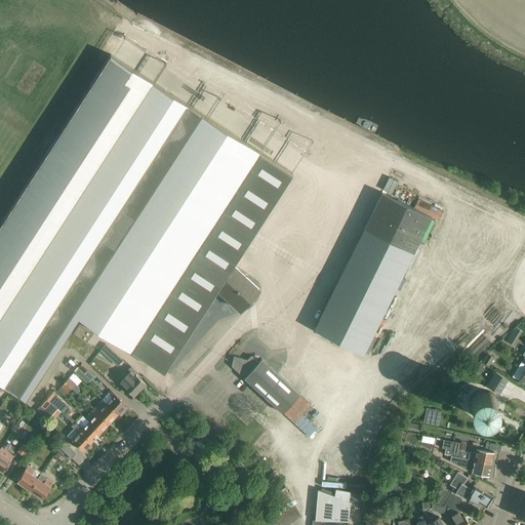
[(292,174),(283,168),(110,56),(0,226),(0,380),(26,398),(79,316),(164,371),(217,289),(240,310),(259,289),(235,267),(223,280),(292,174)]
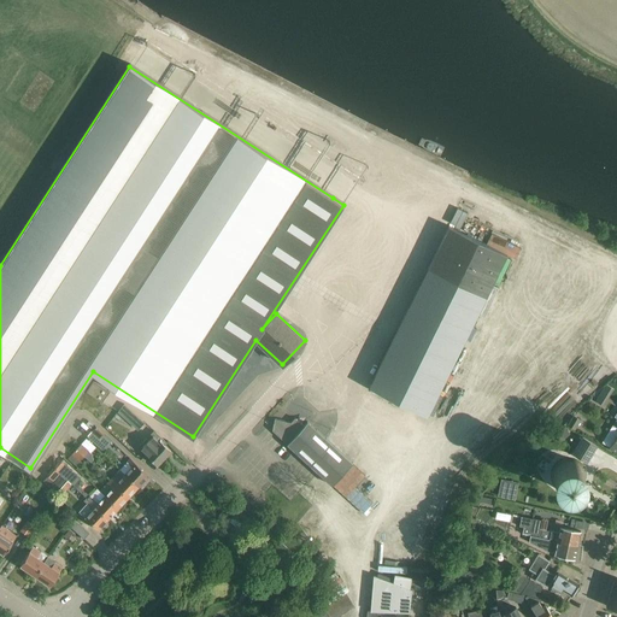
[(370,386),(427,415),(506,254),(448,225),(370,386)]
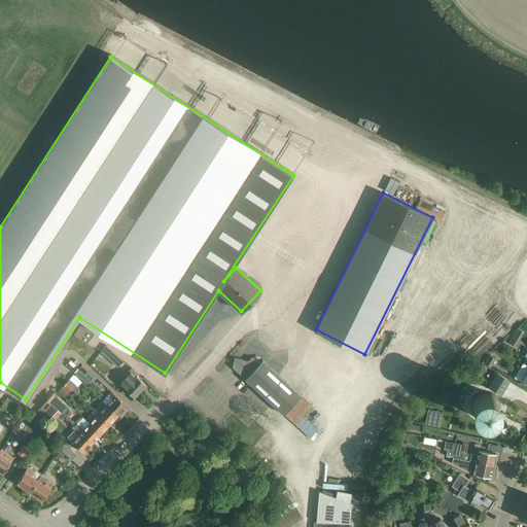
[(94,334),(79,325),(73,335),(88,343),(94,334)]
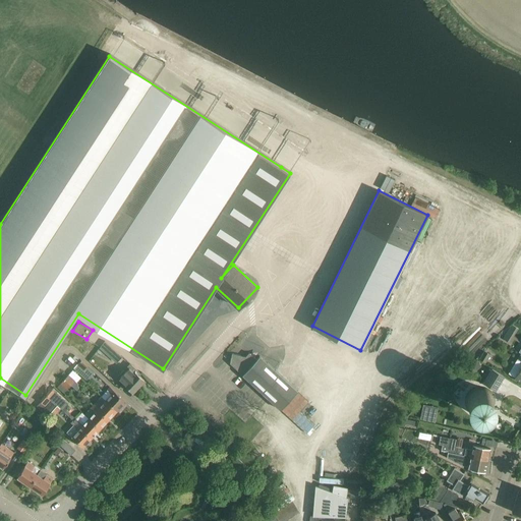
[(105,341),(100,347),(116,363),(122,357),(105,341)]
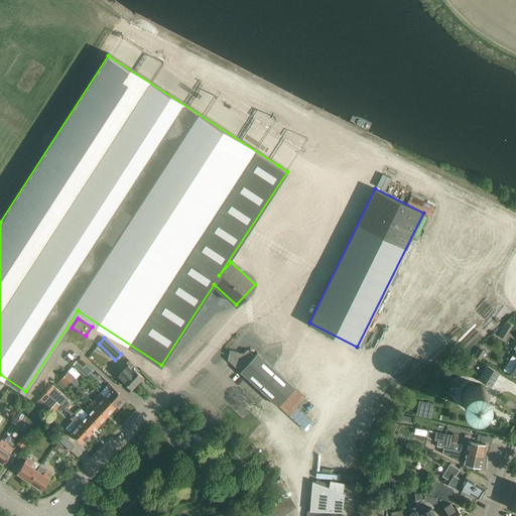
[(475,355),(482,359),(487,351),(480,347),(475,355)]
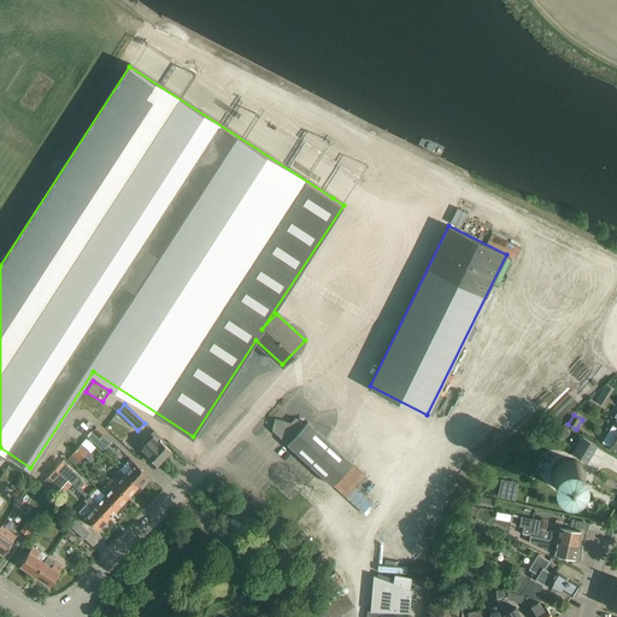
[(353,463),(307,422),(304,425),(295,418),(292,422),(275,419),(272,430),(333,486),(353,463)]
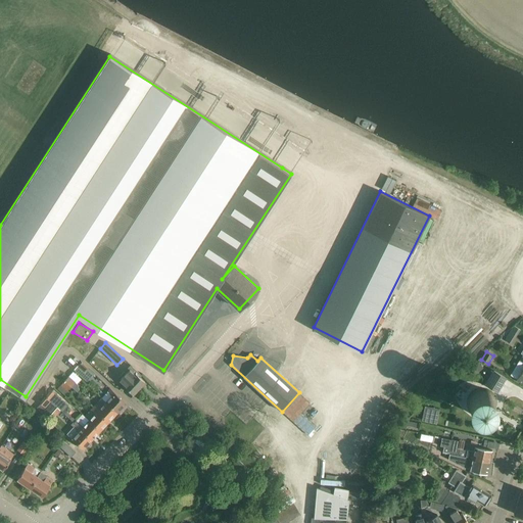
[(95,374),(88,368),(82,362),(75,370),(88,382),(95,374)]
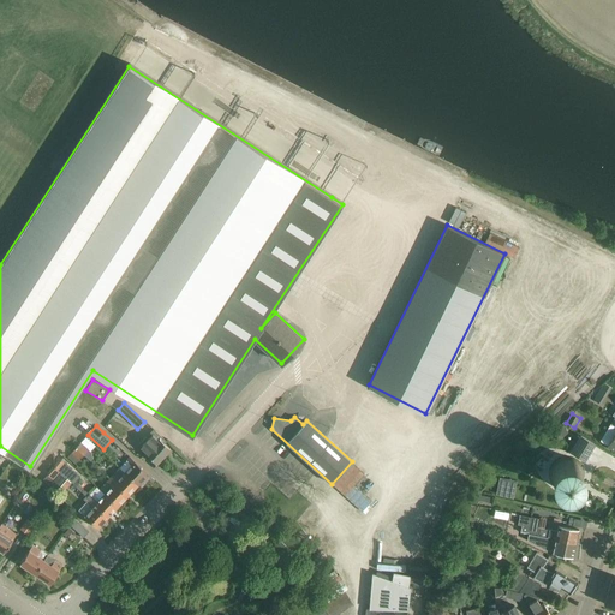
[(613,428),(603,443),(608,446),(608,447),(614,451),(614,428),(614,429),(613,428)]
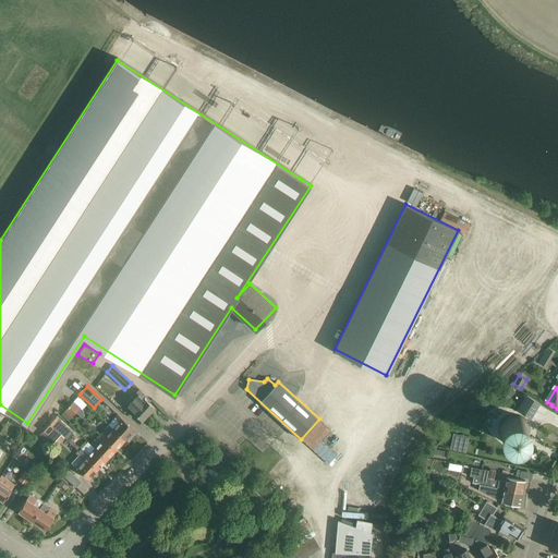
[(140,389),(125,404),(132,411),(143,421),(155,409),(144,398),(146,396),(140,389)]
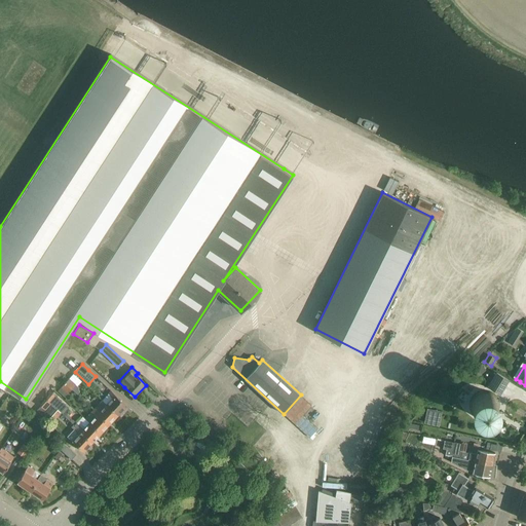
[(501,395),(510,380),(496,372),(488,386),(501,395)]
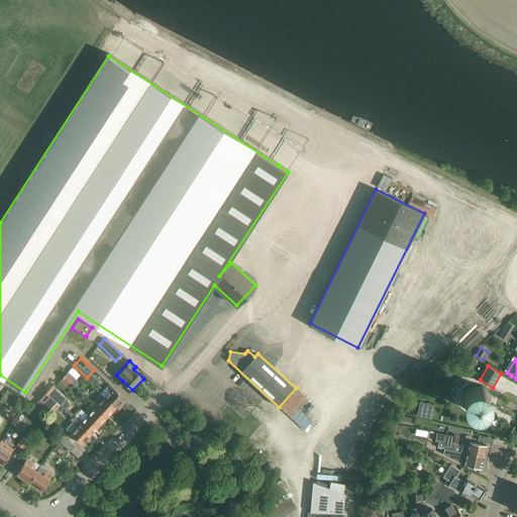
[(73,367),(68,373),(74,378),(76,380),(81,375),(73,367)]
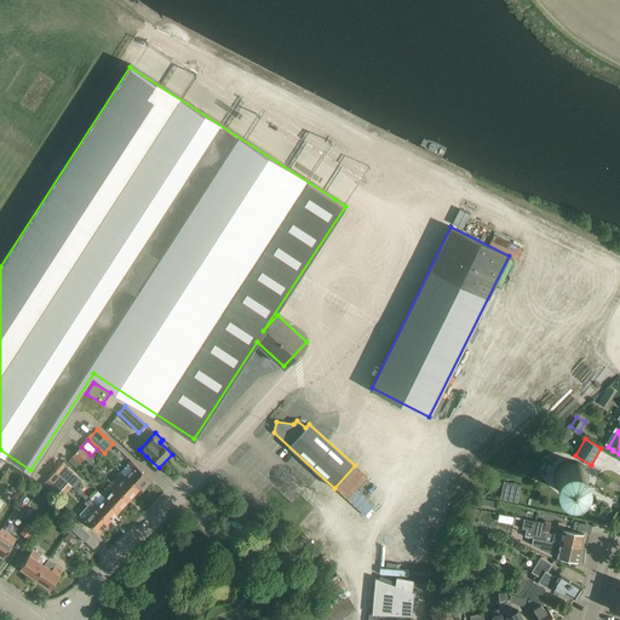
[(84,459),(89,453),(81,447),(76,452),(84,459)]
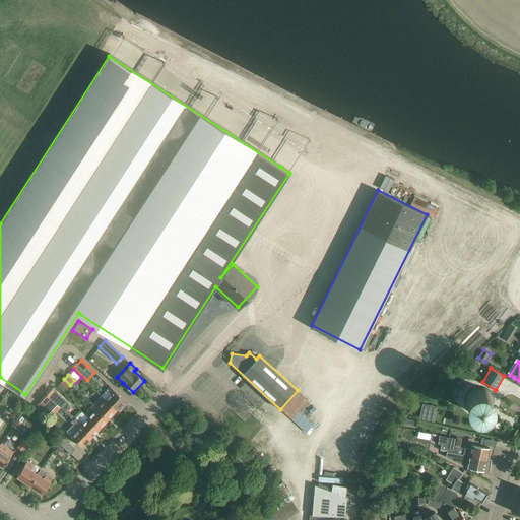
[(67,388),(70,385),(64,379),(57,387),(65,394),(69,390),(67,388)]
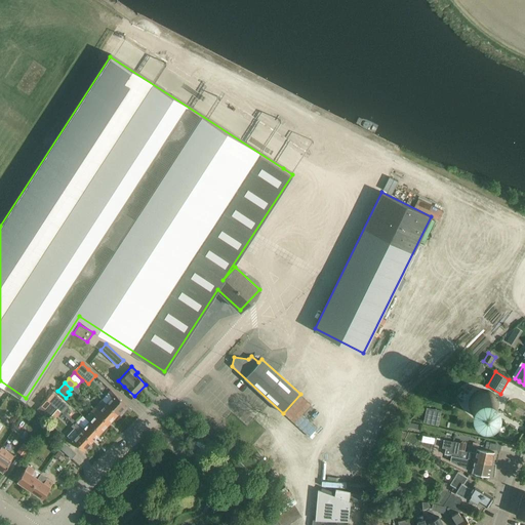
[(107,404),(117,414),(126,404),(111,391),(108,394),(112,398),(107,404)]
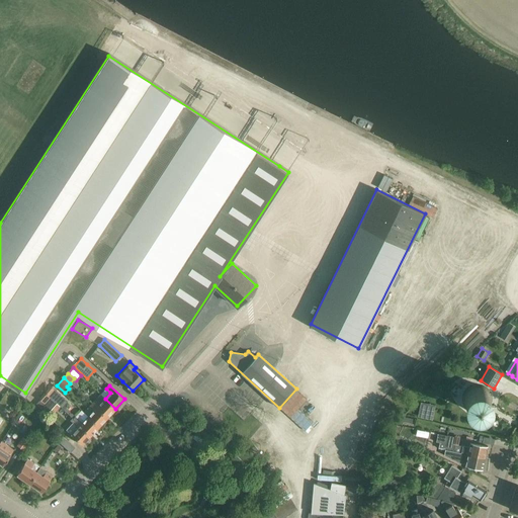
[(478,415),(480,415),(483,414),(485,413),(487,411),(489,410),(490,408),(491,405),(492,403),(492,400),(492,398),(491,395),(490,393),(489,391),(487,389),(485,387),(483,385),(480,385),(478,385),(475,385),(472,385),(471,386),(469,387),(467,389),(465,391),(464,393),(463,395),(462,398),(462,400),(462,403),(463,405),(464,408),(465,410),(467,411),(469,413),(472,414),(475,415),(478,415)]
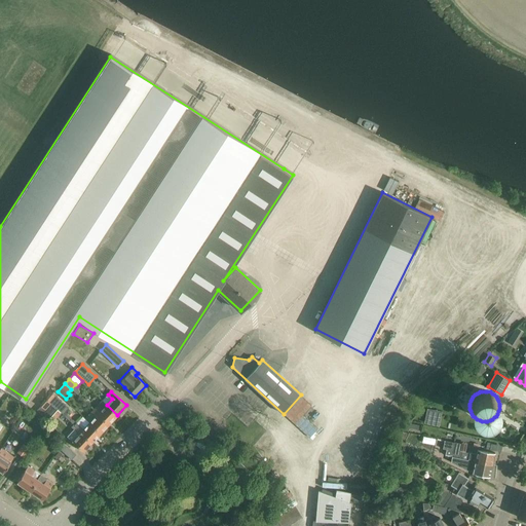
[(47,400),(50,404),(57,397),(52,393),(47,400)]
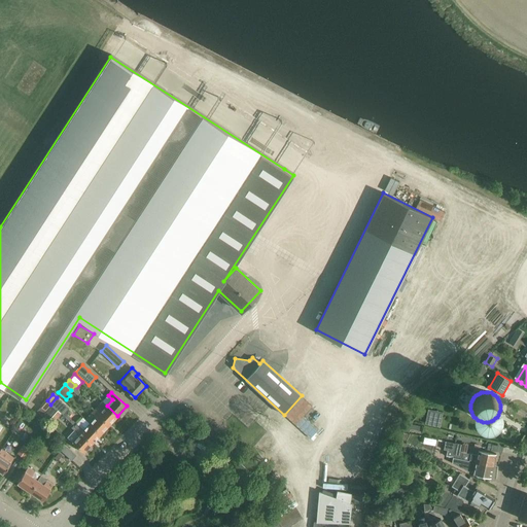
[(50,405),(47,400),(37,412),(48,421),(50,418),(54,421),(61,414),(50,405)]
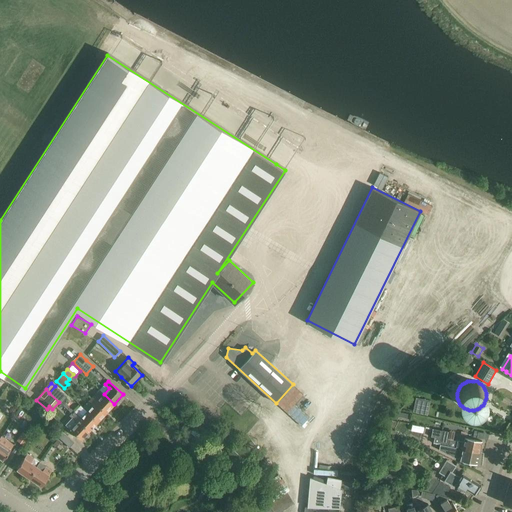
[(93,396),(91,399),(106,413),(114,404),(104,394),(99,390),(93,396)]
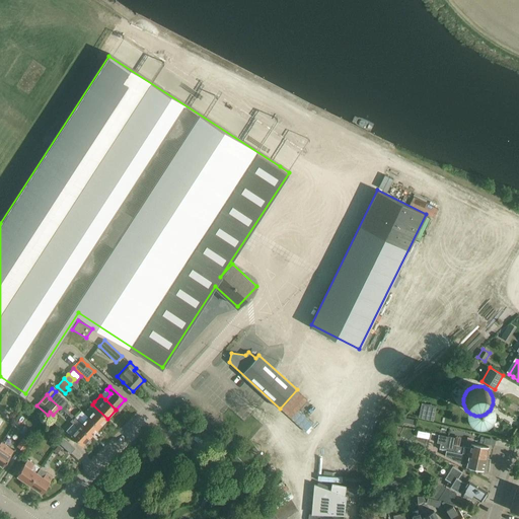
[(92,404),(84,414),(85,415),(88,418),(99,428),(107,419),(92,404)]
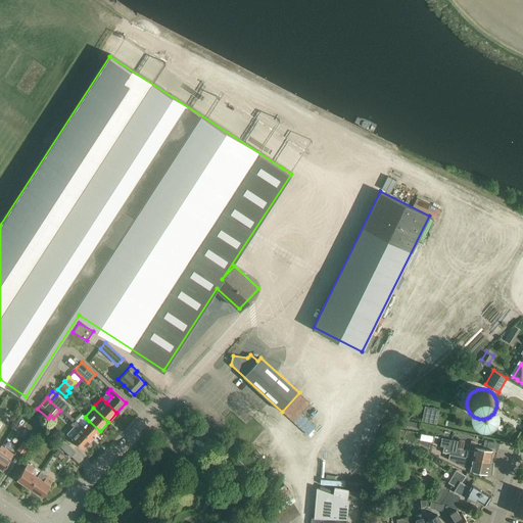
[(33,422),(42,429),(47,423),(37,416),(33,422)]
